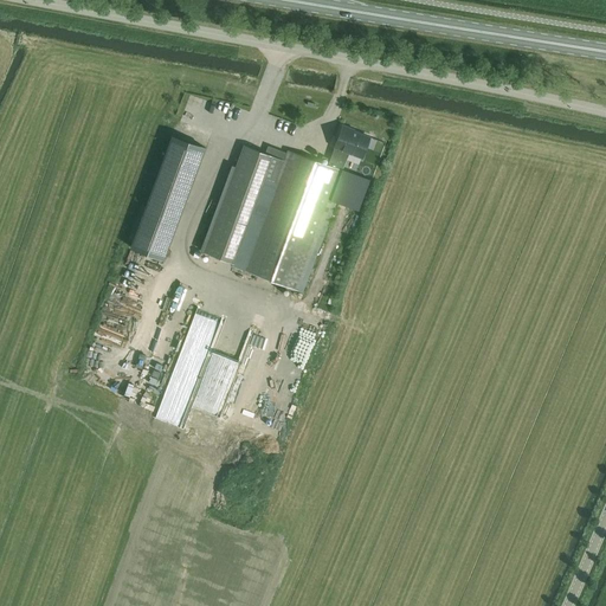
[(342,127),(335,146),(335,147),(328,165),(288,150),(243,270),(297,290),(342,171),(349,152),(362,158),(369,137),(353,131),(354,130),(342,127)]
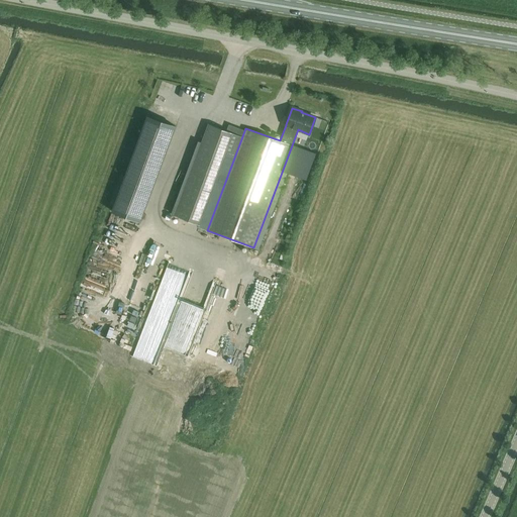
[(140,221),(175,126),(146,115),(111,210),(140,221)]
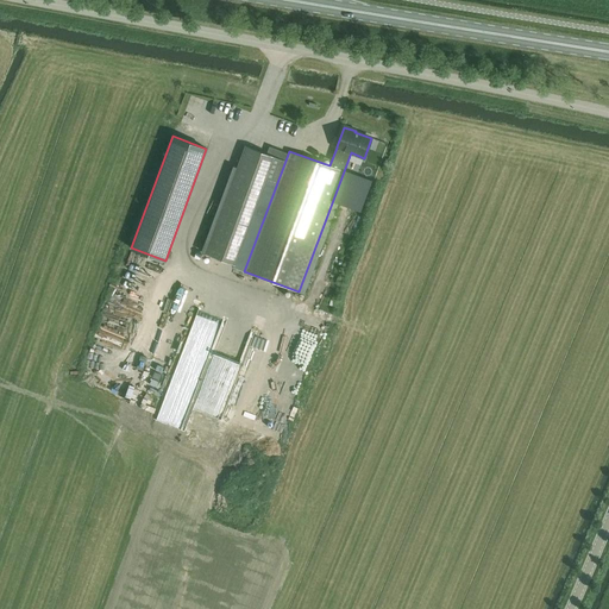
[(265,154),(245,145),(206,253),(225,262),(265,154)]
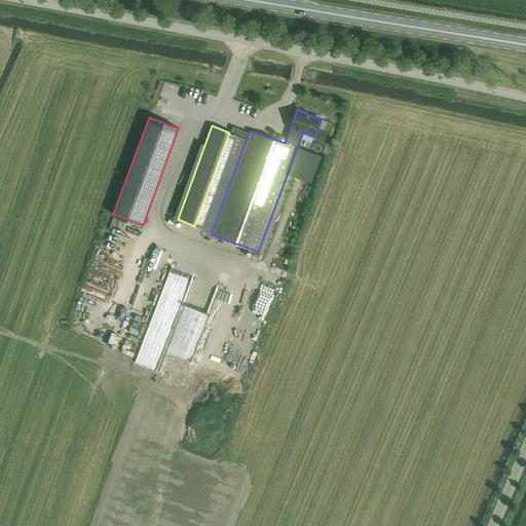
[(182,199),(187,187),(182,185),(177,197),(182,199)]
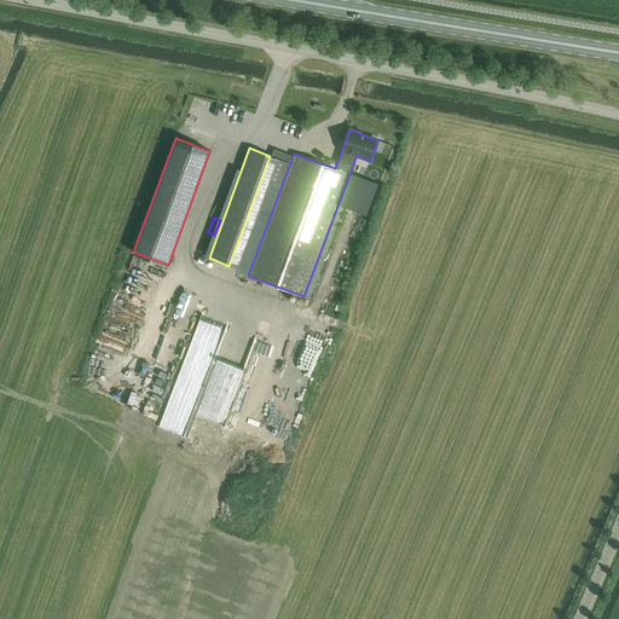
[(233,340),(247,345),(262,302),(259,301),(255,302),(226,291),(224,287),(203,279),(197,275),(192,282),(184,278),(177,288),(187,296),(185,302),(204,310),(208,312),(218,308),(220,305),(226,308),(229,301),(232,305),(229,316),(224,313),(220,317),(208,322),(210,328),(220,331),(230,318),(225,333),(235,336),(233,340)]
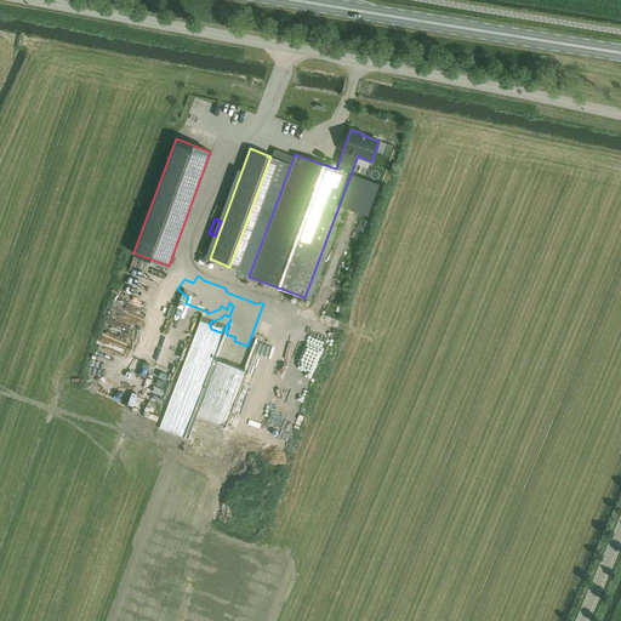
[(232,482),(239,482),(240,457),(228,457),(228,476),(232,476),(232,482)]
